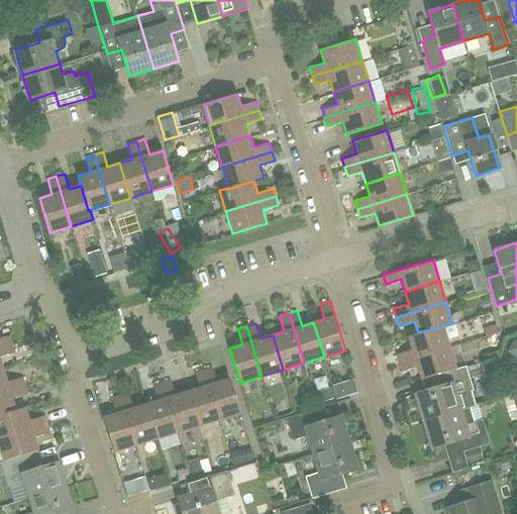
[(449,346),(443,326),(418,332),(408,335),(412,348),(397,352),(400,362),(449,346)]
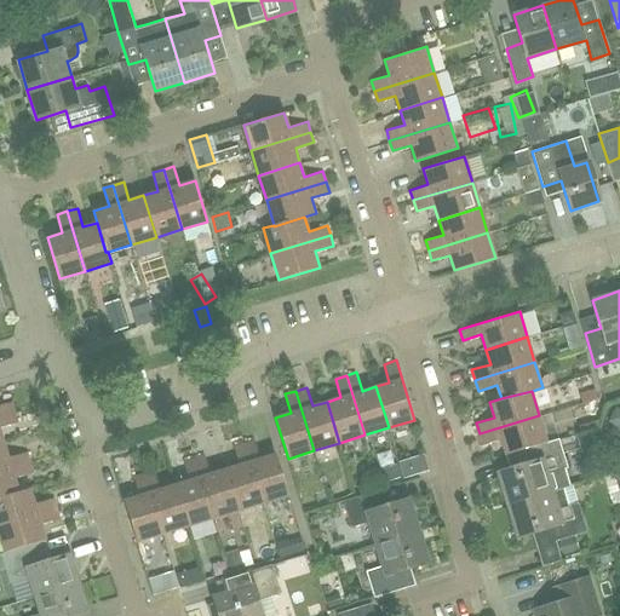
[(0,414),(15,410),(12,399),(0,403),(0,414)]
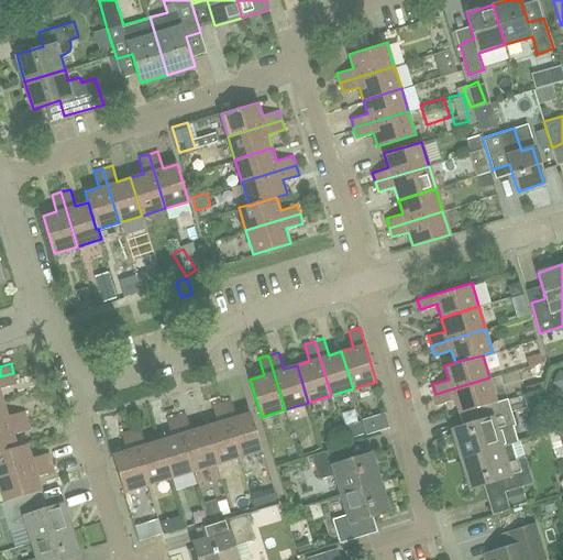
[(0,387),(17,383),(13,373),(0,376),(0,402),(3,402),(0,390),(0,387)]
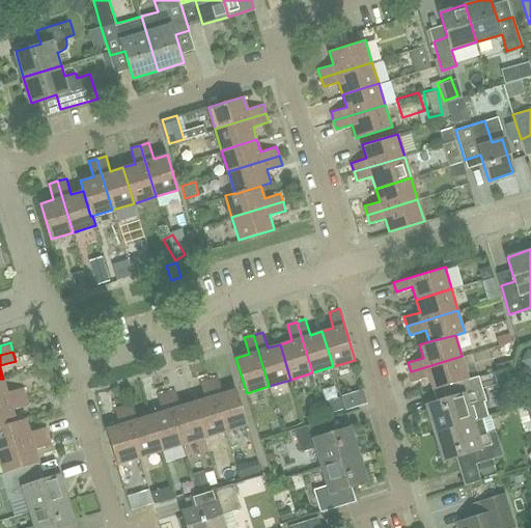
[(469,378),(462,356),(411,371),(413,380),(429,376),(434,389),(451,383),(469,378)]
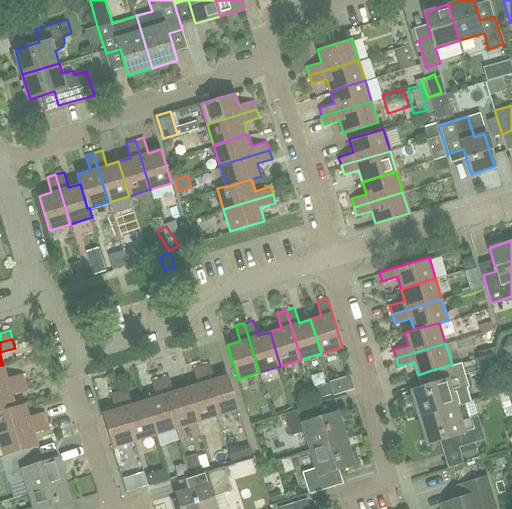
[(470,399),(466,386),(469,385),(462,361),(452,364),(435,369),(439,381),(412,389),(420,416),(473,400),(474,400),(473,398),(470,399)]
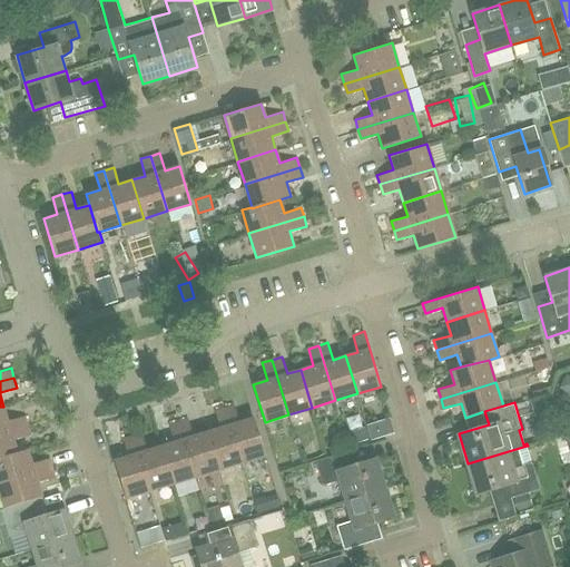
[(235,404),(225,407),(243,462),(265,456),(254,417),(241,421),(235,404)]
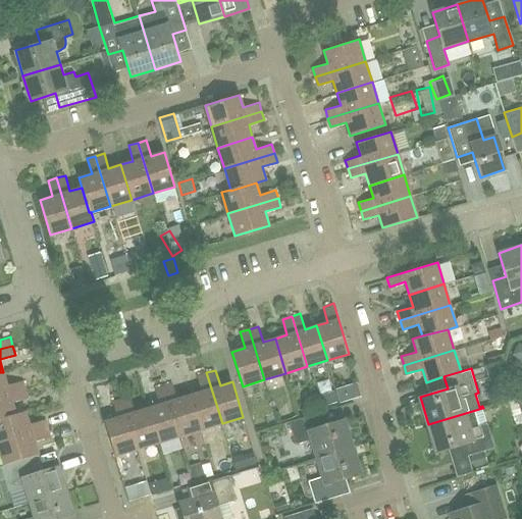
[(7,384),(3,372),(0,372),(0,396),(25,388),(22,379),(7,384)]
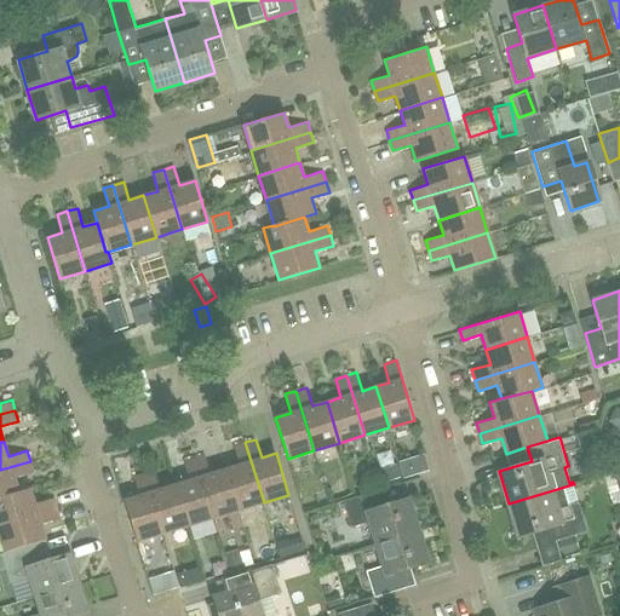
[(264,502),(245,442),(235,445),(240,464),(227,468),(239,510),(264,502)]
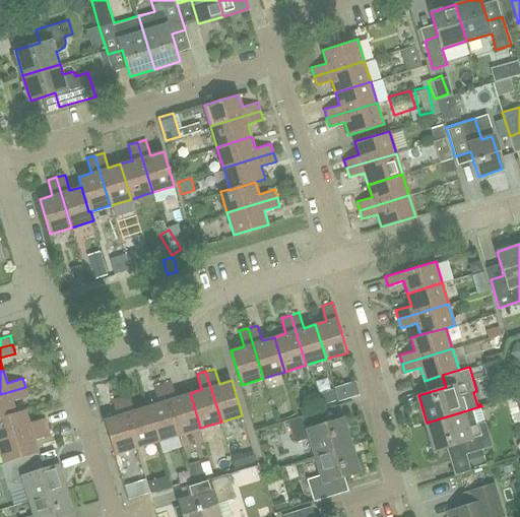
[(200,428),(190,393),(178,397),(173,381),(164,384),(180,434),(200,428)]
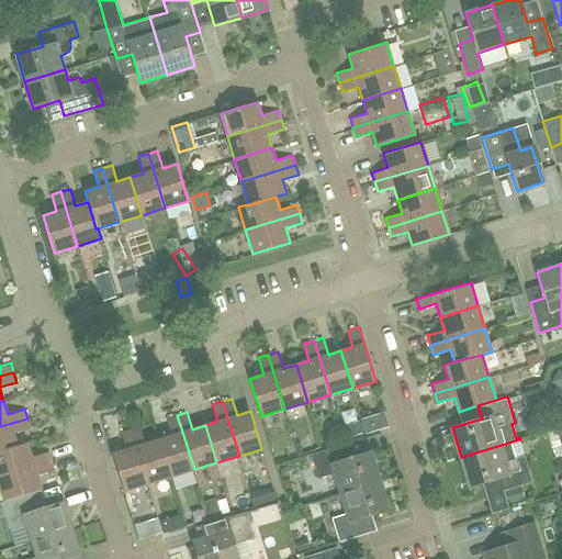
[(194,469),(177,415),(167,418),(172,435),(159,439),(171,477),(194,469)]
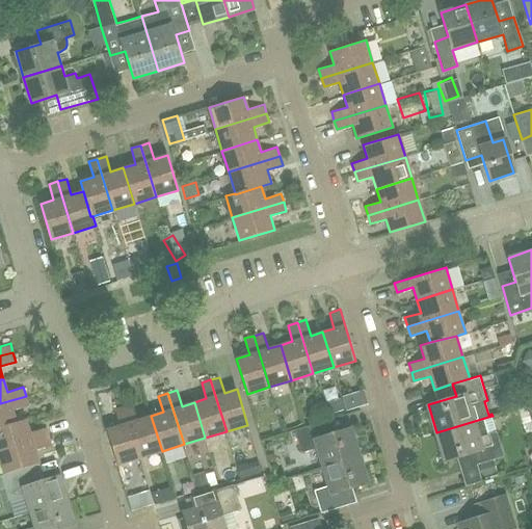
[(29,404),(26,396),(0,403),(0,427),(17,423),(17,421),(14,410),(29,404)]
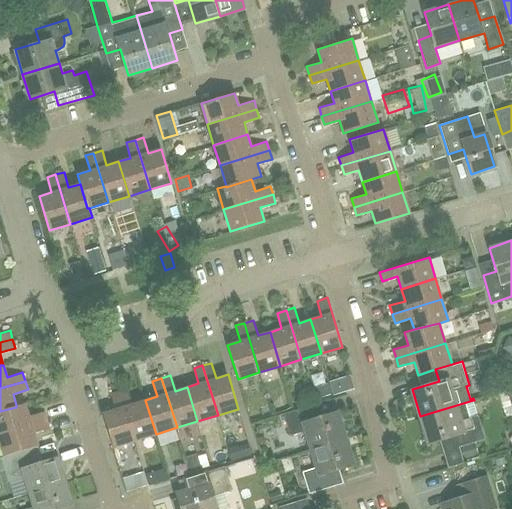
[(156,434),(145,400),(134,403),(129,387),(120,390),(135,440),(156,434)]
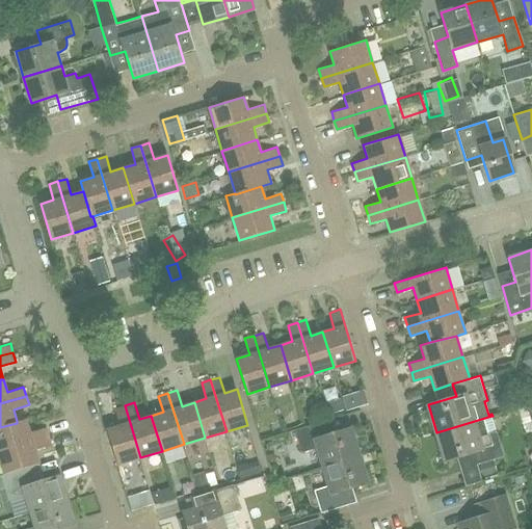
[(140,457),(125,405),(115,408),(121,425),(107,428),(118,465),(140,457)]
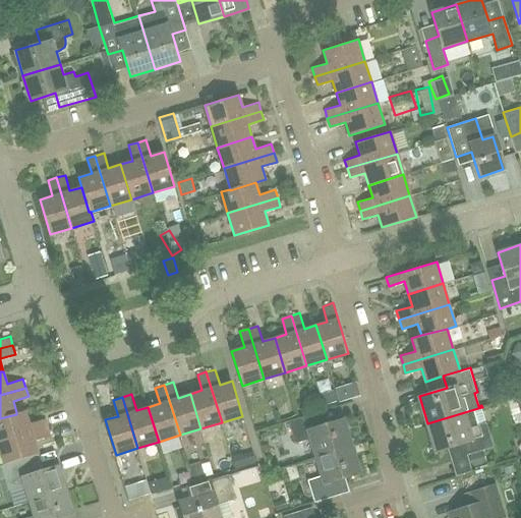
[(467,454),(494,446),(481,407),(427,423),(436,450),(463,442),(467,454)]
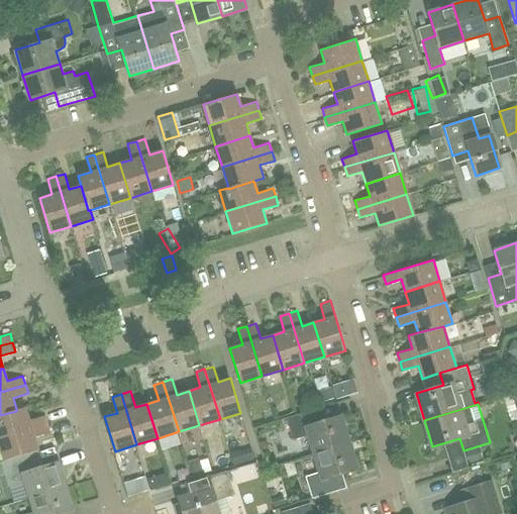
[(25,407),(16,409),(16,411),(0,415),(0,437),(47,423),(44,414),(29,419),(25,407)]
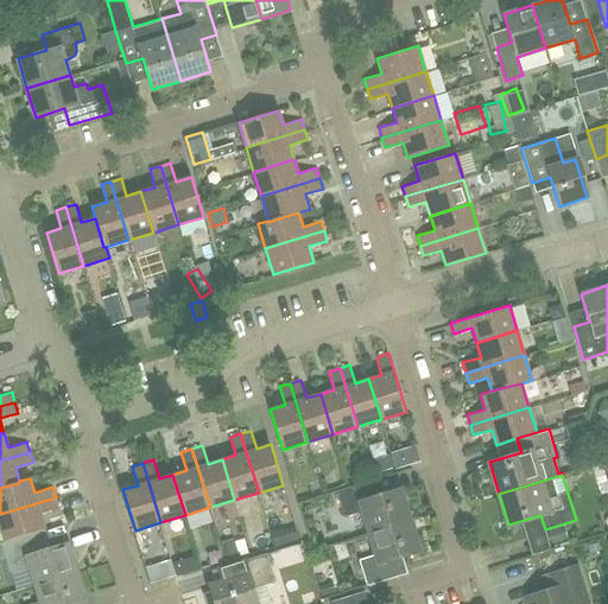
[(362,512),(368,533),(411,520),(401,488),(372,496),(366,481),(336,489),(344,516),(362,512)]
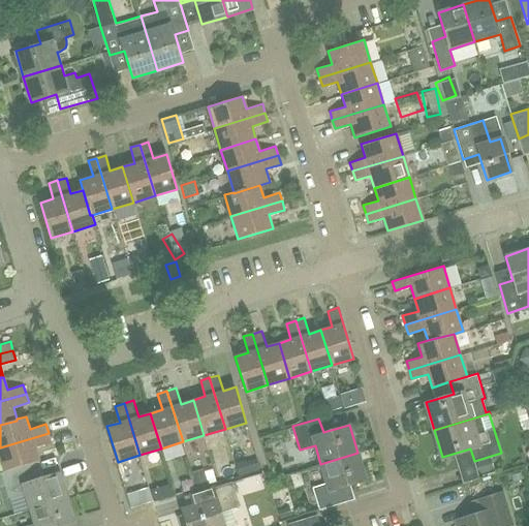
[(51,441),(49,433),(0,447),(0,456),(4,470),(31,463),(39,460),(36,446),(51,441)]
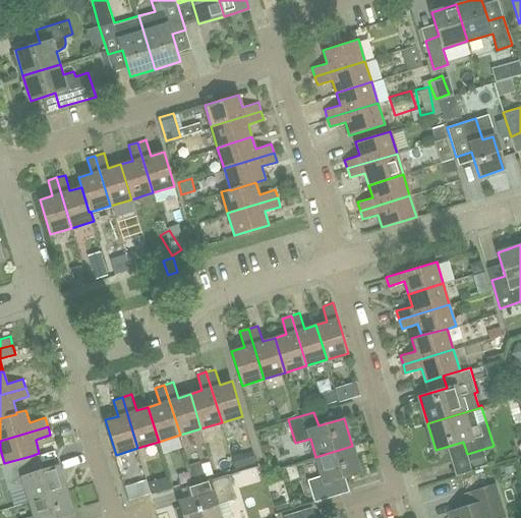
[(360,472),(352,446),(315,457),(322,474),(308,478),(314,501),(339,494),(335,479),(360,472)]
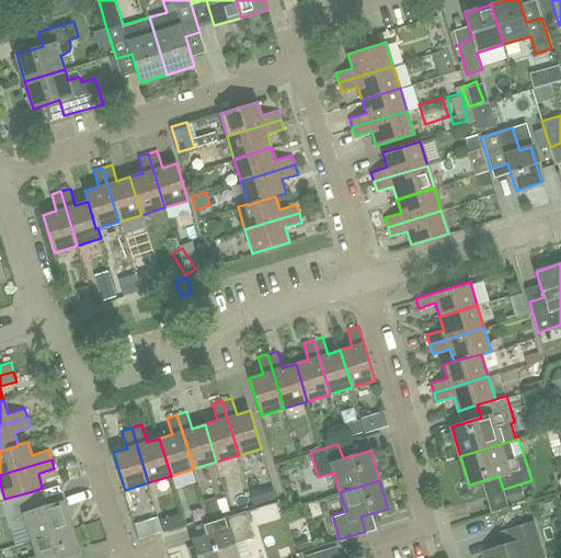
[(37,508),(33,491),(4,499),(1,500),(10,527),(27,522),(32,538),(71,526),(64,500),(37,508)]
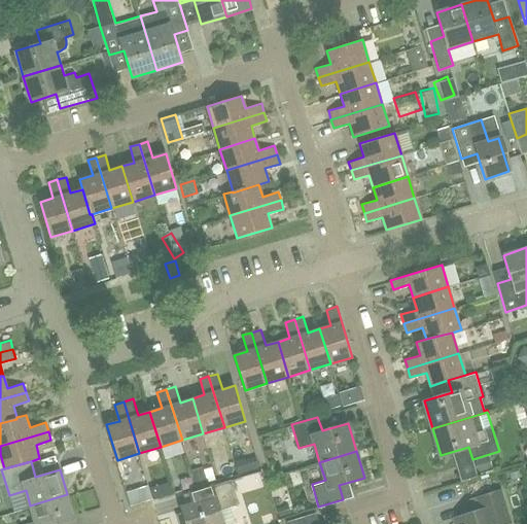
[(224,523),(225,523),(220,509),(240,503),(232,479),(190,491),(195,503),(182,508),(183,512),(178,514),(180,523),(224,523)]
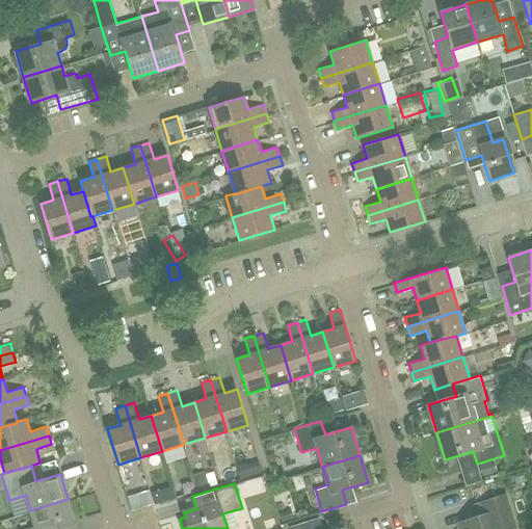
[(506,528),(515,526),(506,495),(477,504),(482,519),(459,525),(460,528),(506,528)]
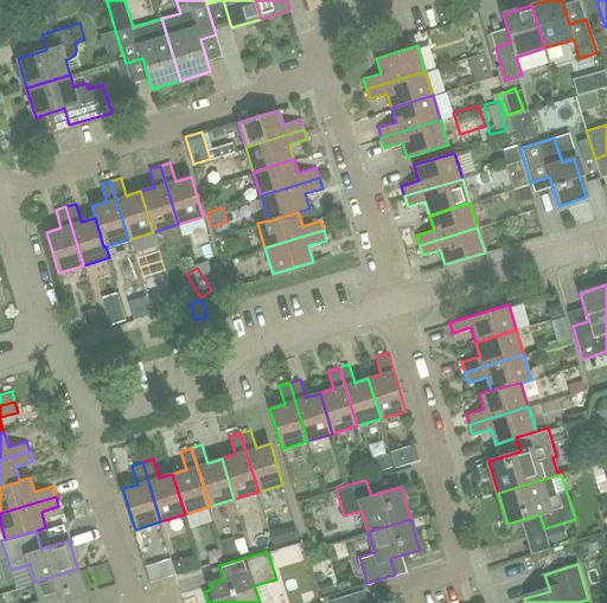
[(72,602),(87,600),(77,569),(34,582),(40,600),(26,602),(72,602)]
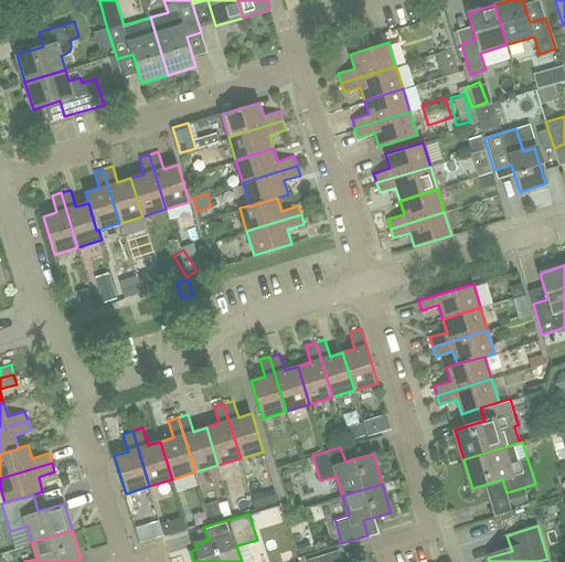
[(343,561),(339,549),(308,559),(308,561),(343,561)]
